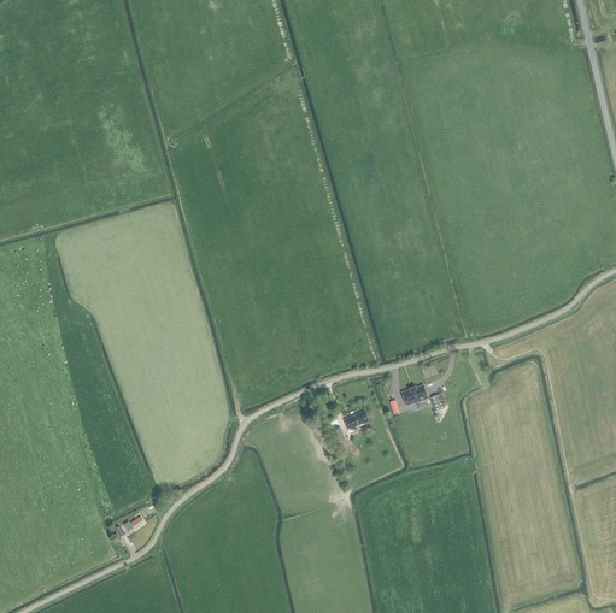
[(415,387),(411,388),(416,402),(427,399),(423,384),(415,387)]
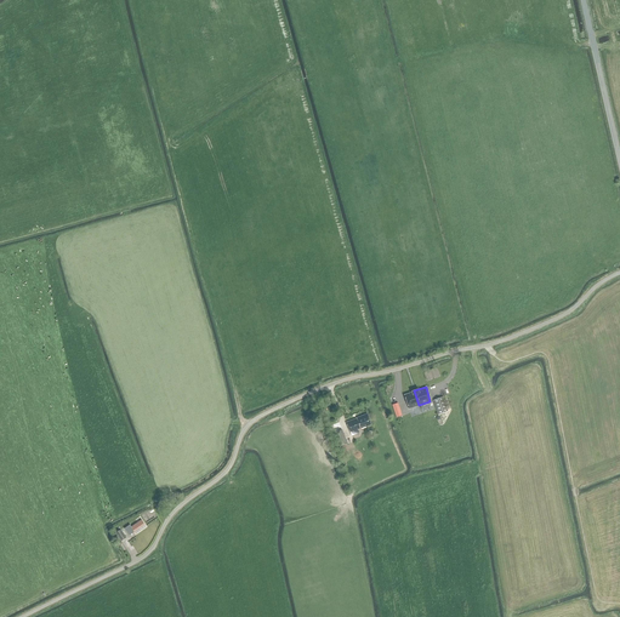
[(408,409),(419,405),(414,390),(411,392),(404,394),(408,409)]
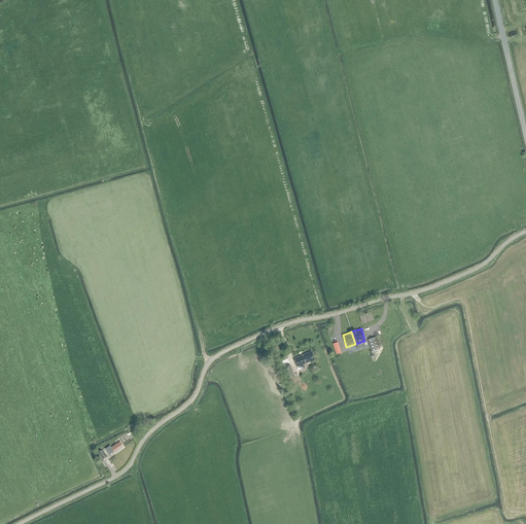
[(379,347),(375,335),(366,337),(371,349),(379,347)]
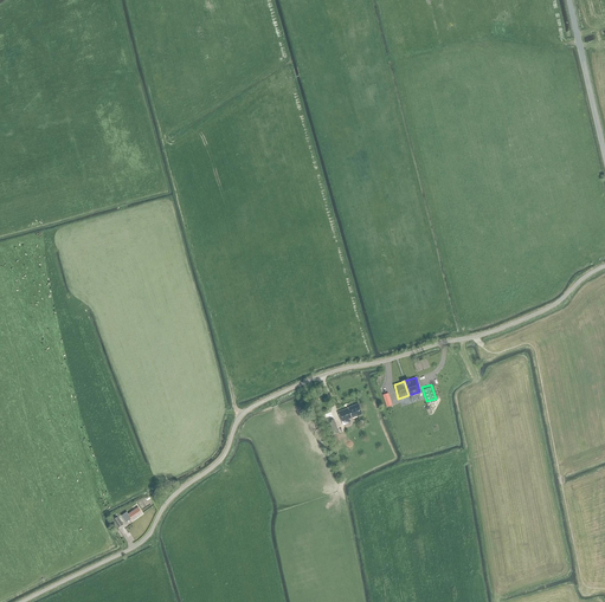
[(347,416),(361,412),(356,401),(346,405),(346,406),(336,409),(341,422),(348,420),(347,416)]
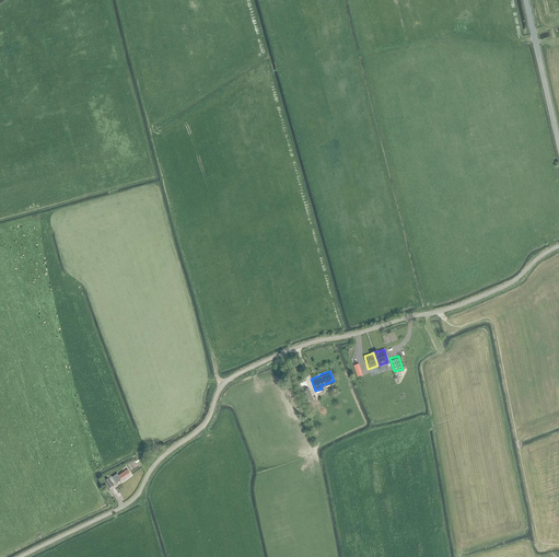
[(312,397),(307,385),(299,389),(303,401),(312,397)]
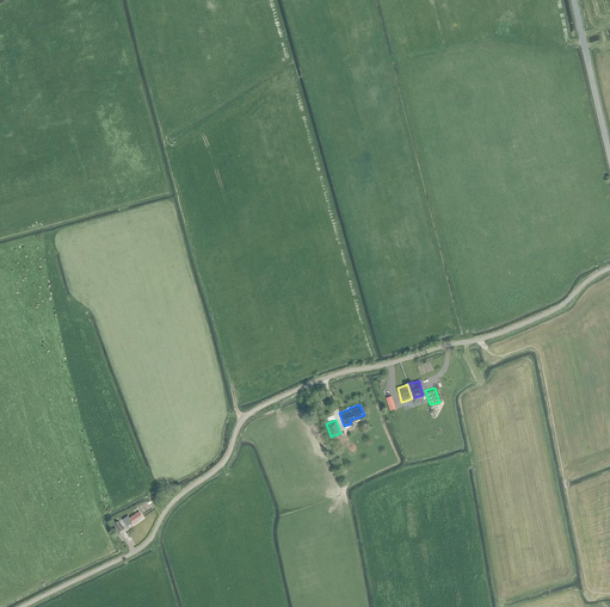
[(142,508),(153,503),(151,497),(140,501),(142,508)]
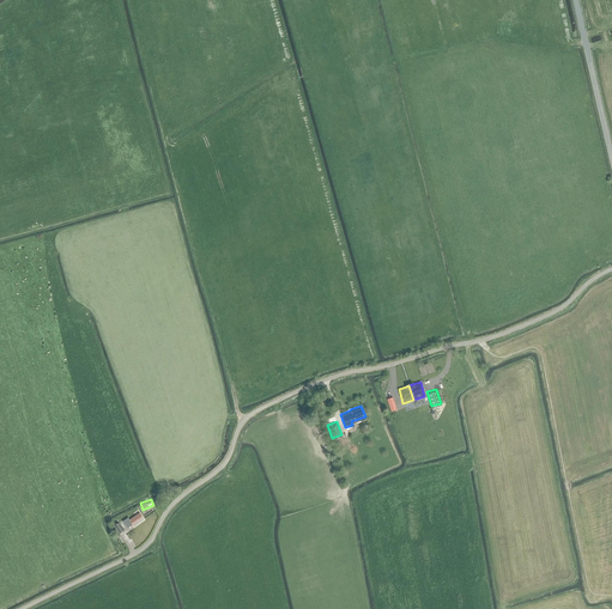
[(131,521),(132,524),(143,517),(138,510),(128,517),(127,515),(121,519),(126,525),(129,523),(129,522),(131,521)]
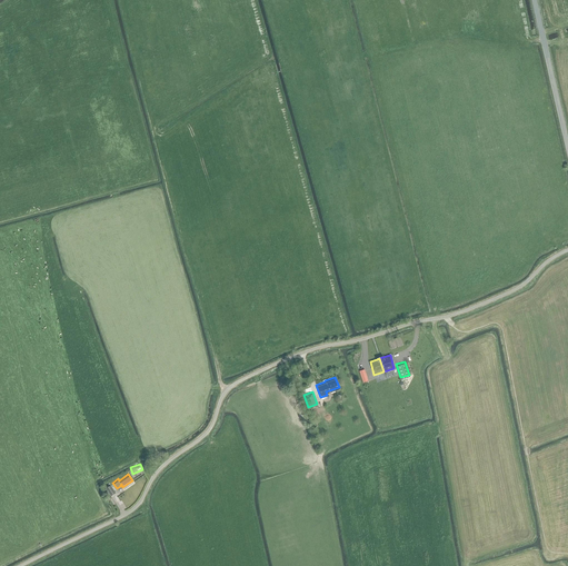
[(115,489),(109,483),(105,486),(109,493),(115,489)]
